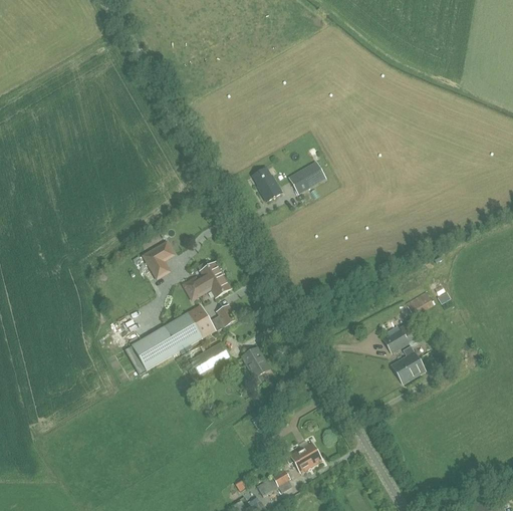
[(315,161),(288,177),(297,193),(325,177),(315,161)]
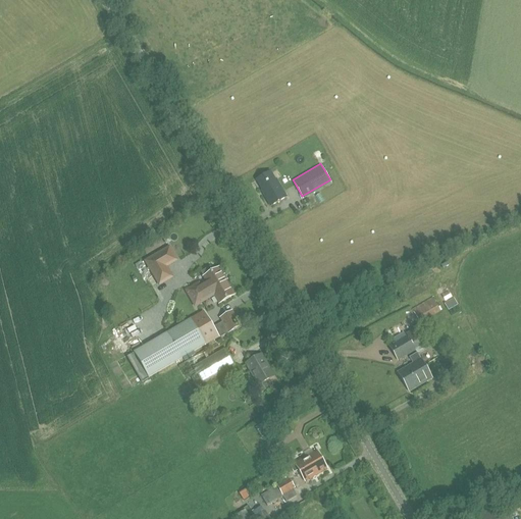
[(274,177),(269,169),(256,177),(262,188),(263,188),(265,191),(263,192),(269,204),(285,195),(275,177),(274,177)]
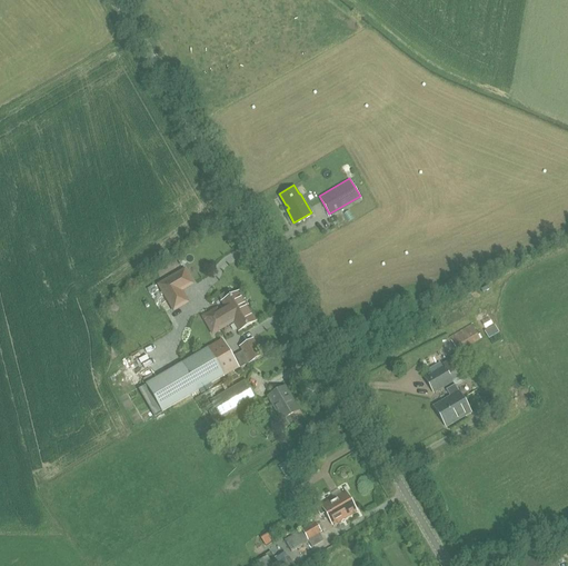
[(158,281),(172,308),(187,299),(180,288),(191,281),(183,267),(158,281)]
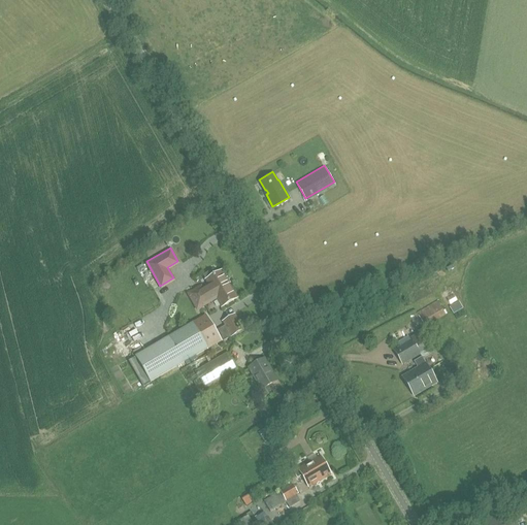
[(221,269),(215,272),(212,267),(203,273),(208,283),(198,289),(201,293),(192,298),(196,305),(205,300),(206,301),(217,296),(221,304),(236,295),(221,269)]
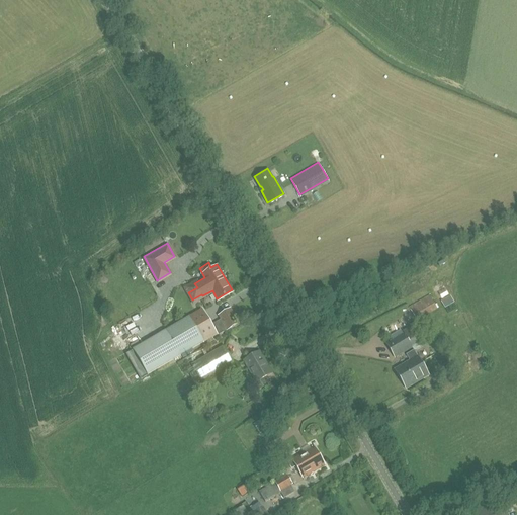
[(436,306),(428,292),(408,305),(416,318),(436,306)]
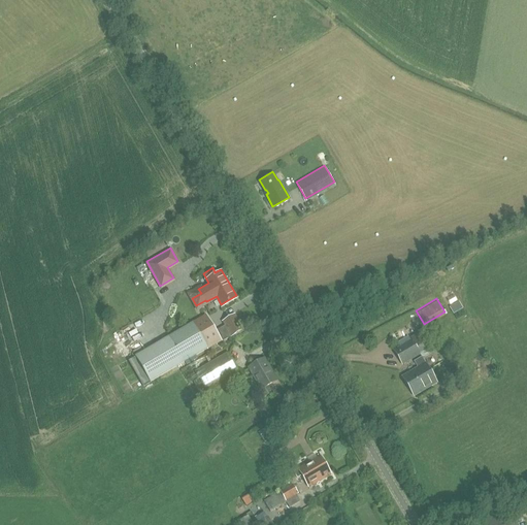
[(449,305),(453,312),(459,307),(462,306),(458,299),(454,302),(449,305)]
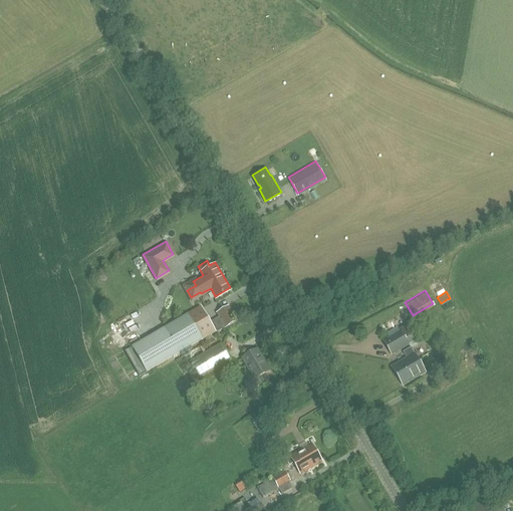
[(211,319),(217,329),(236,318),(228,304),(217,310),(219,314),(211,319)]
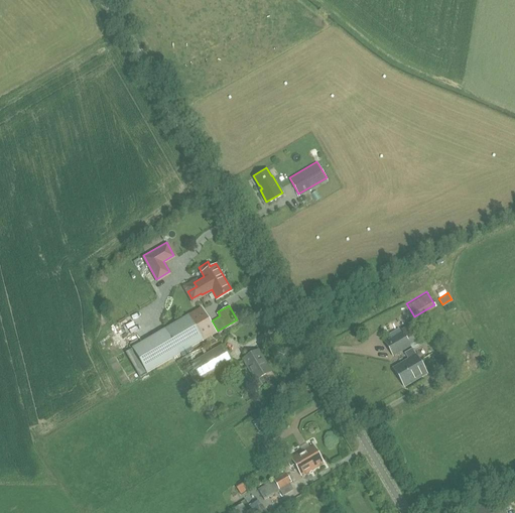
[(215,331),(201,306),(132,347),(146,371),(215,331)]
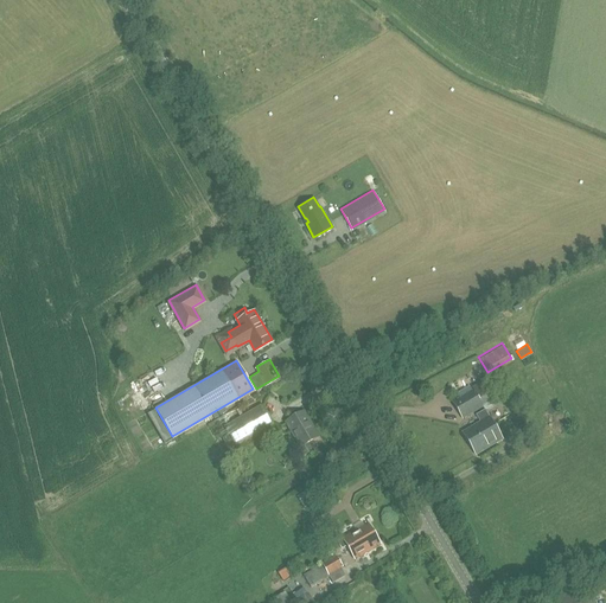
[(495,387),(488,377),(472,386),(472,387),(452,399),(461,416),(482,404),(478,398),(495,387)]
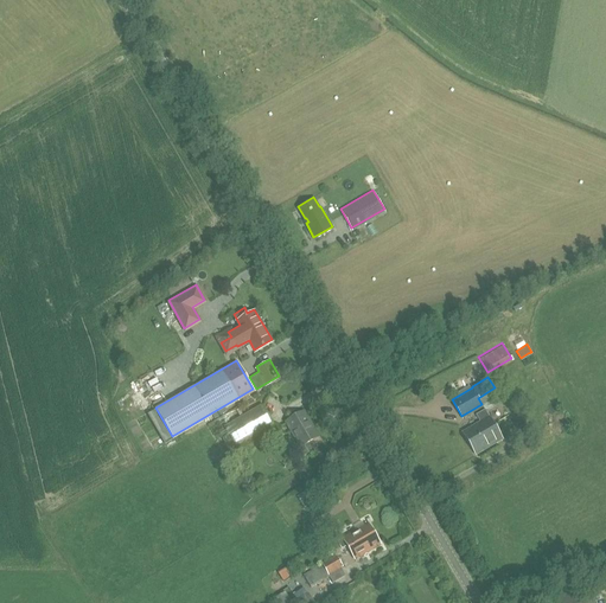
[(235,443),(273,421),(262,403),(224,425),(235,443)]
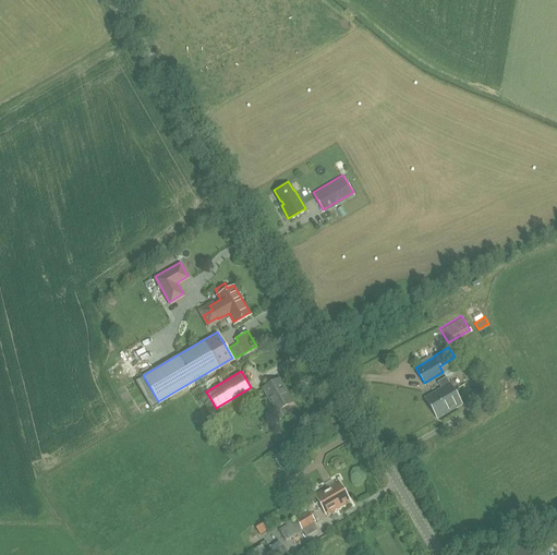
[(440,385),(424,395),(437,417),(461,401),(445,374),(437,379),(440,385)]
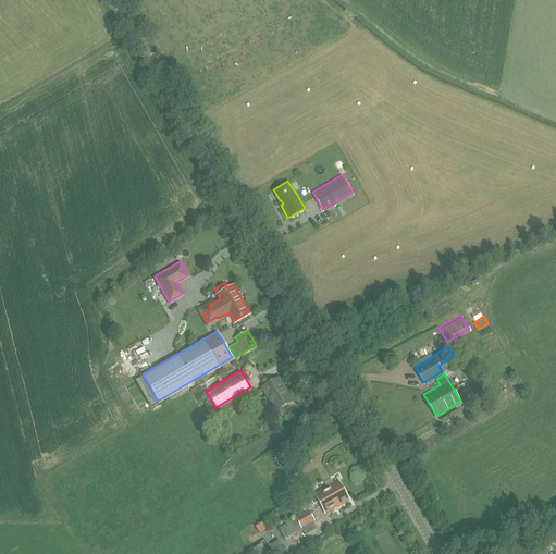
[(286,411),(282,405),(292,399),(278,376),(261,385),(275,408),(273,409),(278,417),(286,411)]
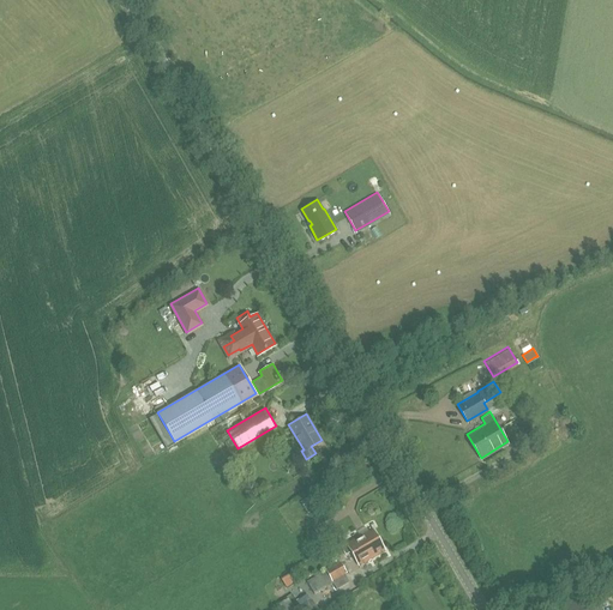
[(517,423),(522,430),(530,427),(528,423),(526,418),(517,423)]
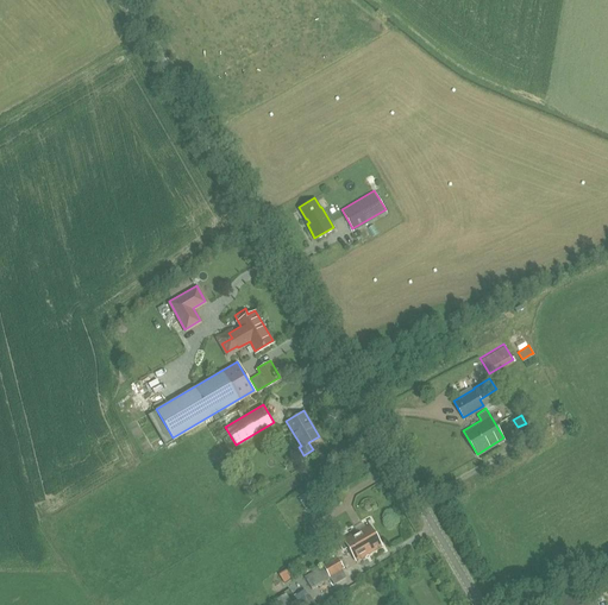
[(305,508),(315,500),(309,491),(306,492),(305,491),(298,495),(300,500),(305,508)]
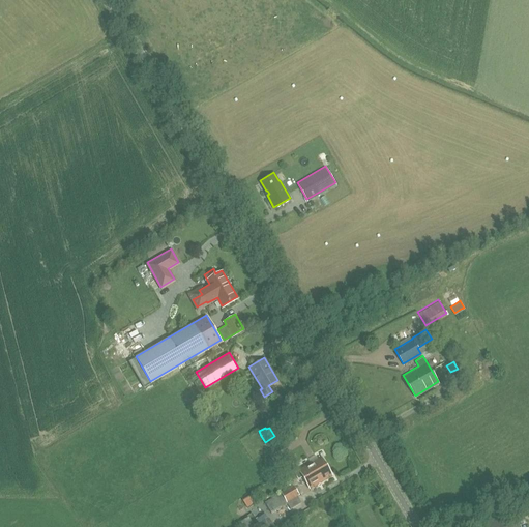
[(296,477),(301,474),(309,487),(331,473),(321,455),(293,471),(296,477)]
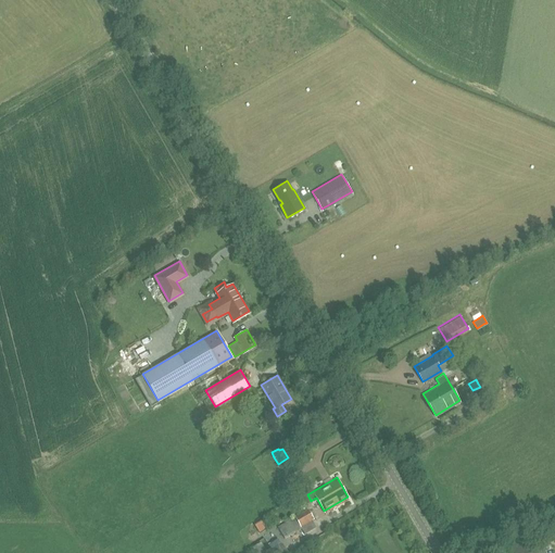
[(277,525),(284,535),(300,525),(304,531),(315,525),(312,519),(314,518),(313,517),(307,507),(277,525)]
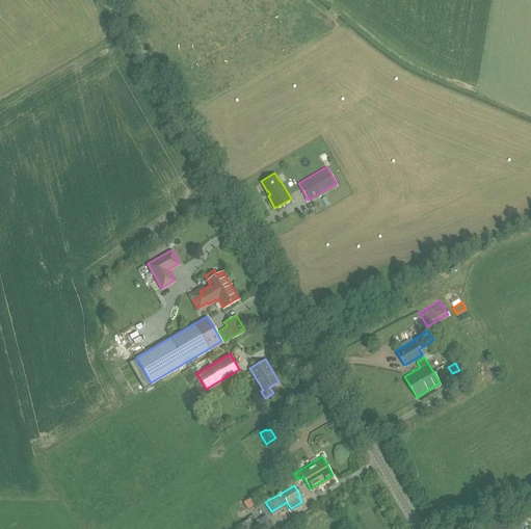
[(247,499),(250,506),(258,502),(255,496),(247,499)]
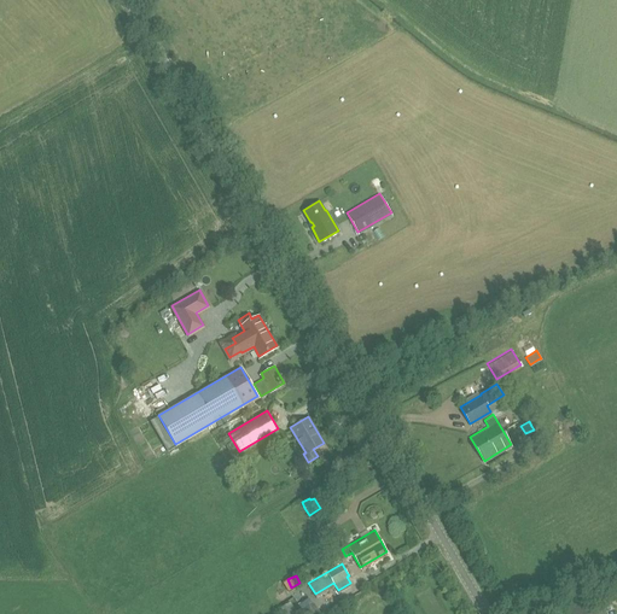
[(594,613),(589,600),(556,613),(594,613)]
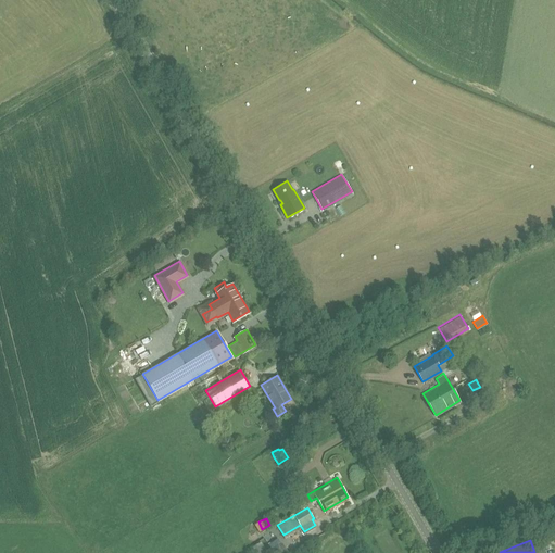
[(272,548),(275,552),(285,552),(288,552),(281,541),(272,548)]
